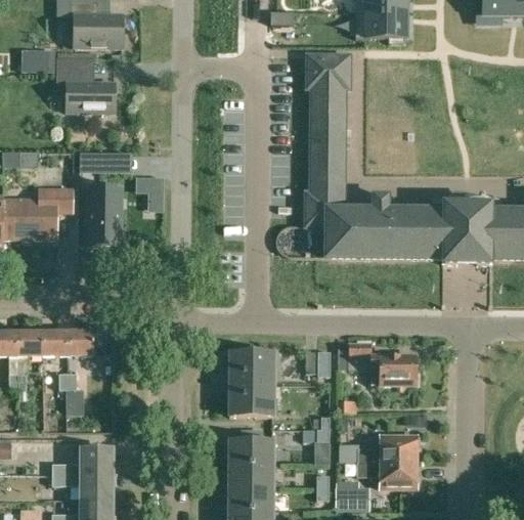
[(354,0),(354,12),(404,12),(404,0),(354,0)]
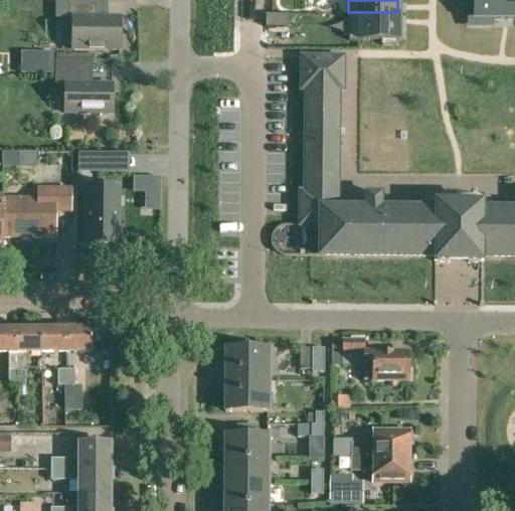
[(472,0),(473,16),(514,15),(514,14),(514,0),(472,0)]
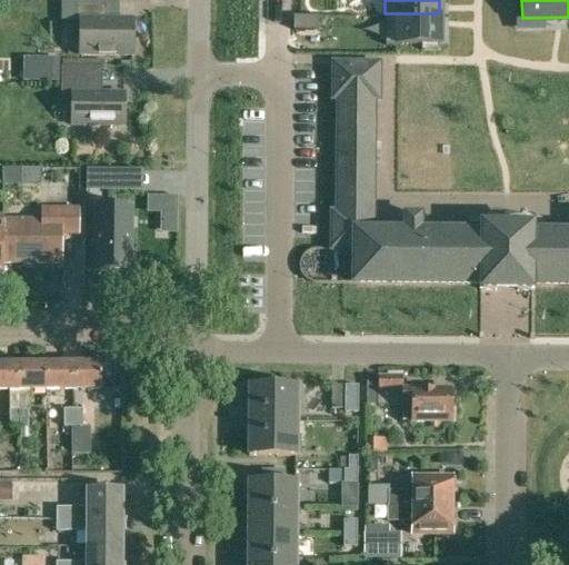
[(80,51),(132,51),(132,15),(105,15),(105,1),(77,1),(77,15),(80,15),(80,51)]
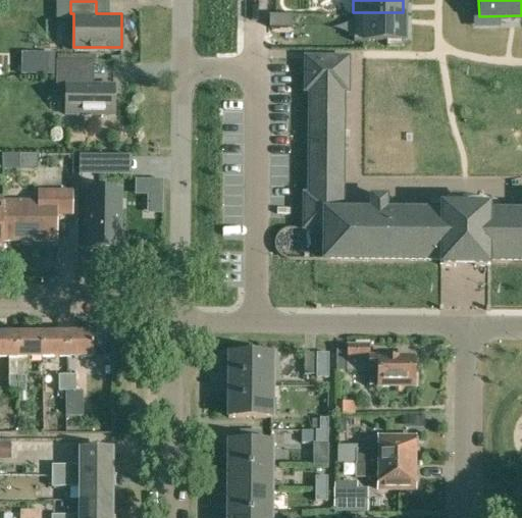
[(353,12),(353,38),(385,38),(385,44),(403,44),(403,12),(353,12)]
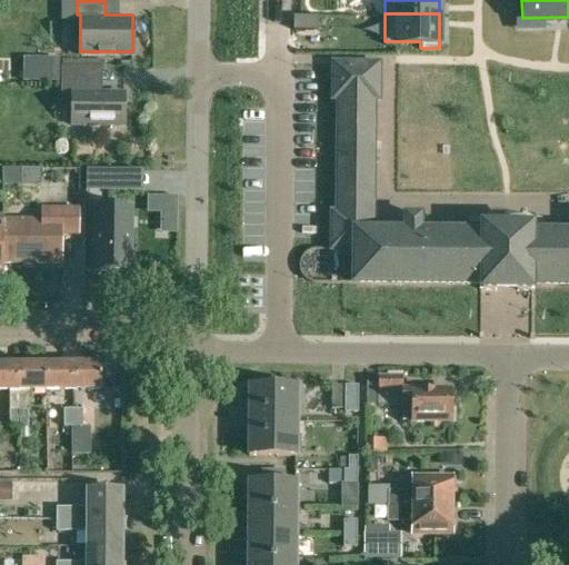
[(306,31),(306,45),(315,45),(315,31),(306,31)]
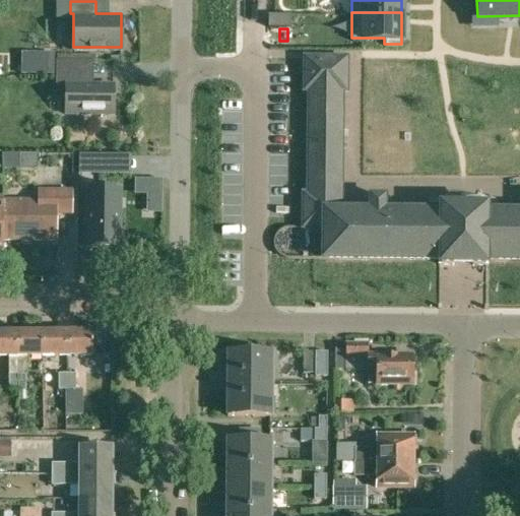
[(21,70),(54,70),(54,49),(21,49),(21,70)]
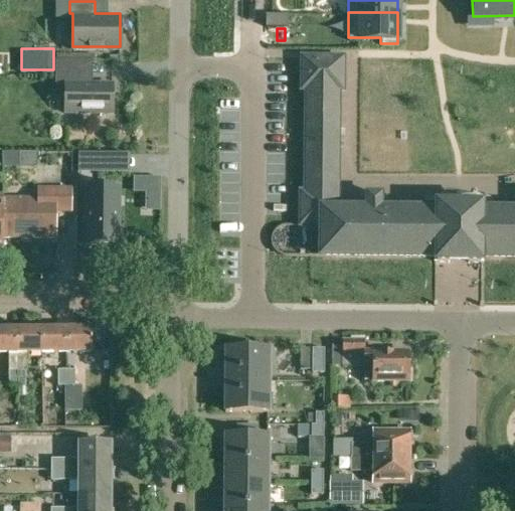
[(435,258),(435,259),(460,259),(482,259),(482,258),(480,258),(480,254),(514,254),(514,207),(481,207),(481,203),(475,203),(475,202),(493,202),(494,193),(461,193),(423,193),(423,202),(443,202),(443,203),(437,203),(437,207),(423,207),(423,208),(426,208),(426,216),(378,216),(378,210),(380,210),(380,208),(384,208),(384,206),(380,206),(380,192),(366,192),(366,206),(337,206),(338,88),(343,88),(343,54),(302,54),(301,87),(306,87),(305,189),(300,189),(300,222),(323,222),(322,252),(437,253),(437,258),(435,258)]
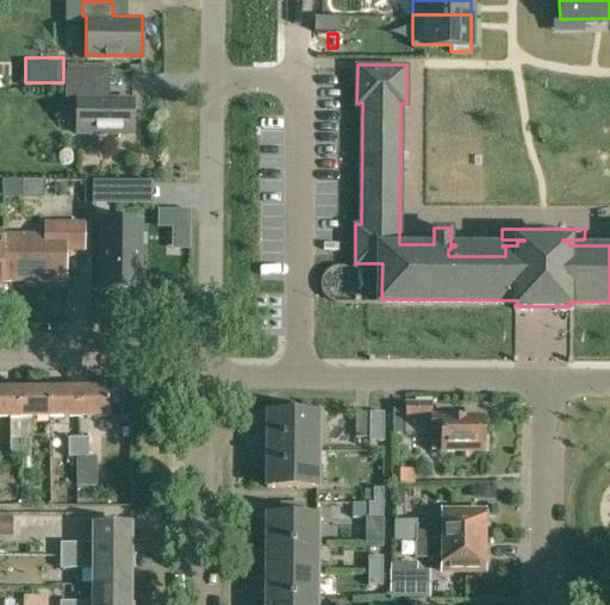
[(78,130),(132,131),(132,97),(78,95),(78,130)]
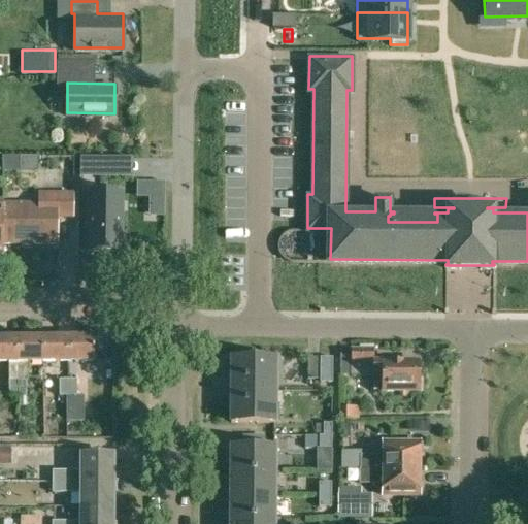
[(20,164),(20,153),(2,153),(2,168),(20,168),(20,167),(20,164)]
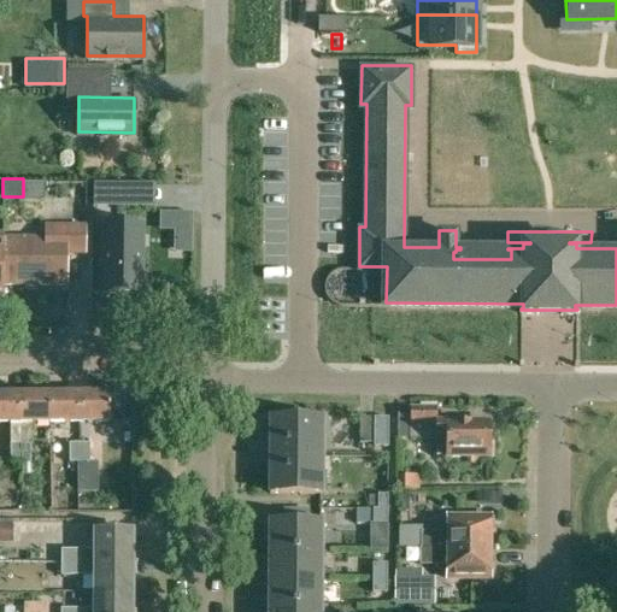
[(23,178),(23,192),(23,195),(43,195),(43,178),(23,178)]
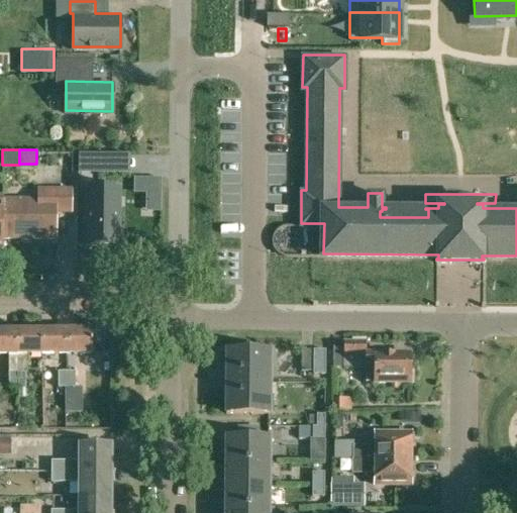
[(77,149),(77,163),(101,163),(101,149),(77,149)]
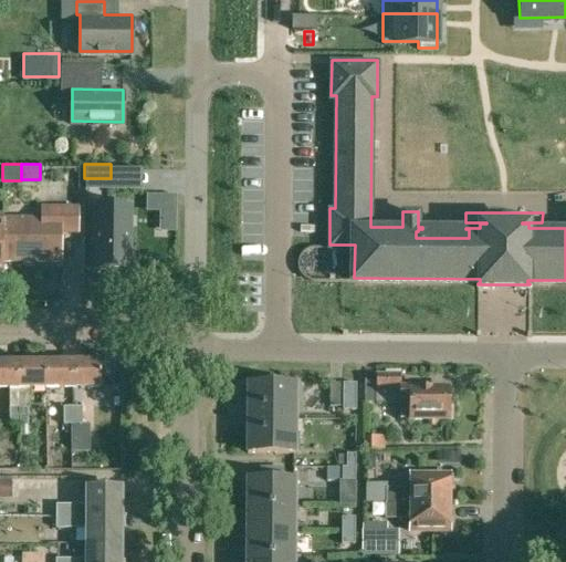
[(2,258),(17,258),(61,258),(62,230),(77,230),(77,203),(41,203),(41,214),(18,214),(2,212),(2,208),(0,208),(0,263),(2,264),(2,258)]
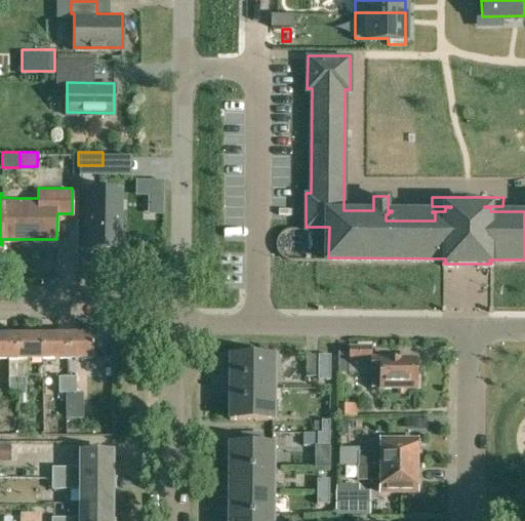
[(87,188),(87,247),(120,247),(120,188),(87,188)]
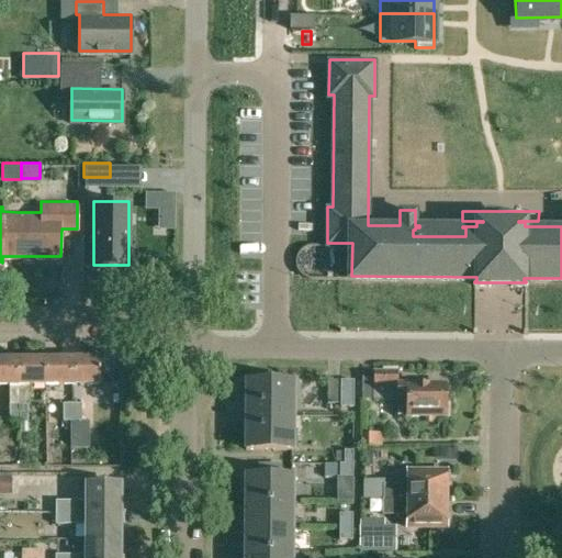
[(74,307),(91,308),(92,292),(74,291),(74,307)]
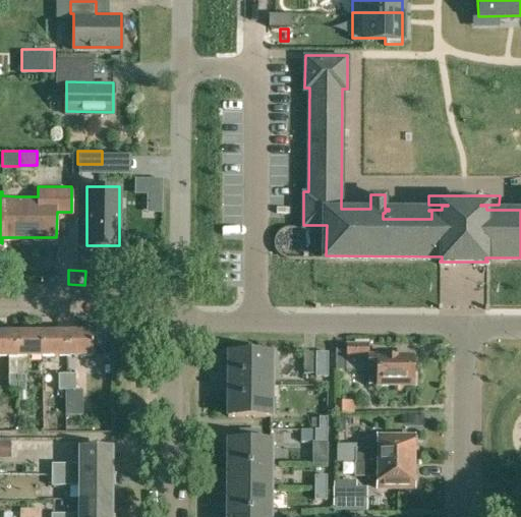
[(0,354),(16,354),(16,331),(0,330),(0,354)]
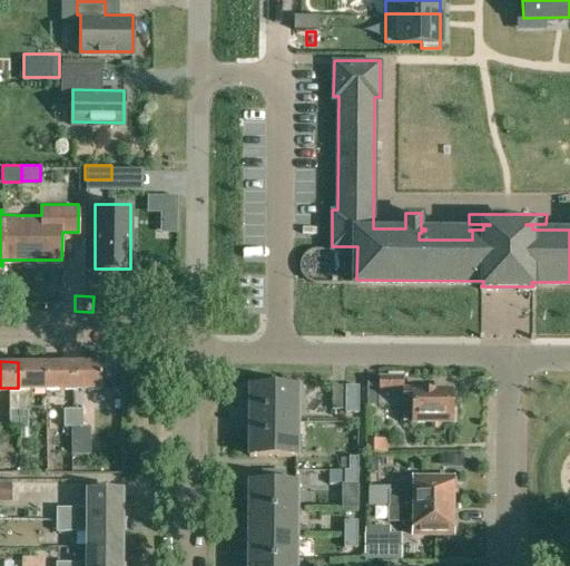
[(18,362),(18,388),(46,388),(46,361),(18,362)]
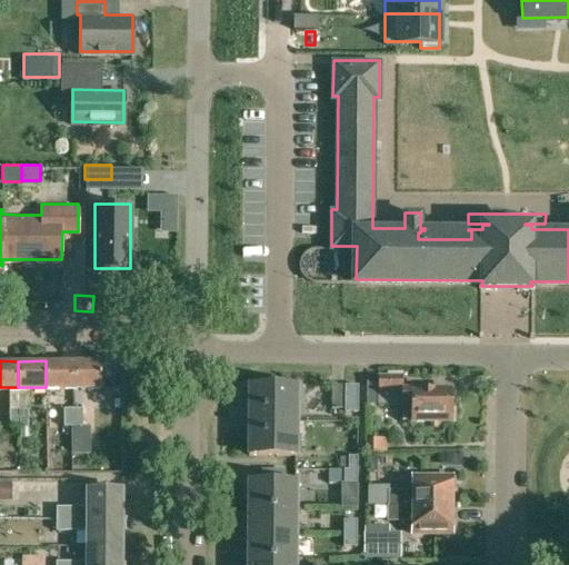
[(46,360),(46,387),(73,387),(73,360),(46,360)]
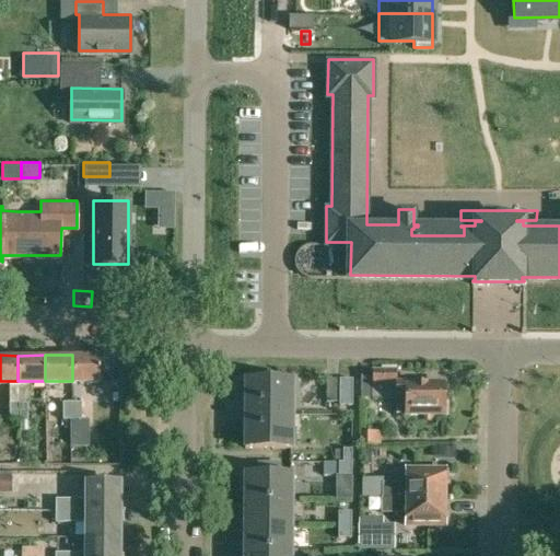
[(72,355),(72,381),(100,381),(100,355),(72,355)]
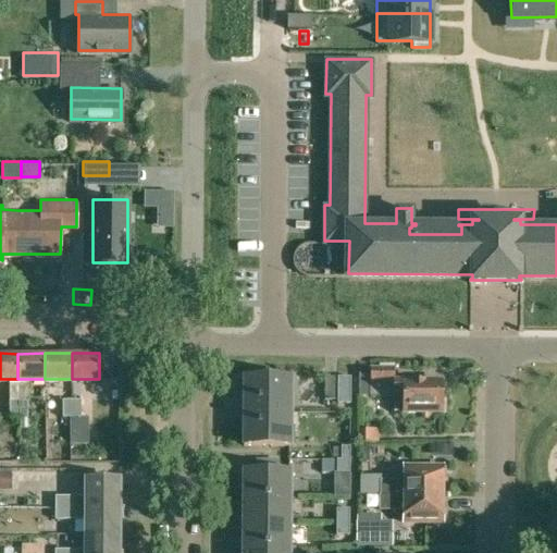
[(403,409),(403,410),(446,409),(446,397),(442,397),(442,380),(394,380),(394,367),(371,367),(371,369),(359,369),(358,393),(394,393),(394,409),(403,409)]
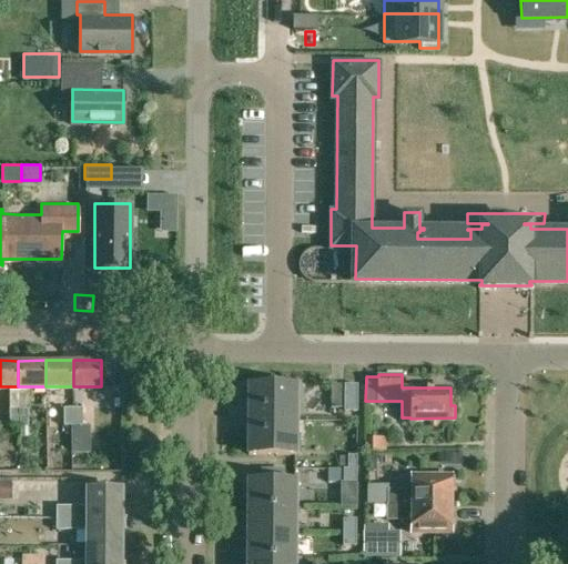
[(345,408),(357,408),(358,381),(332,381),(332,403),(345,404),(345,408)]
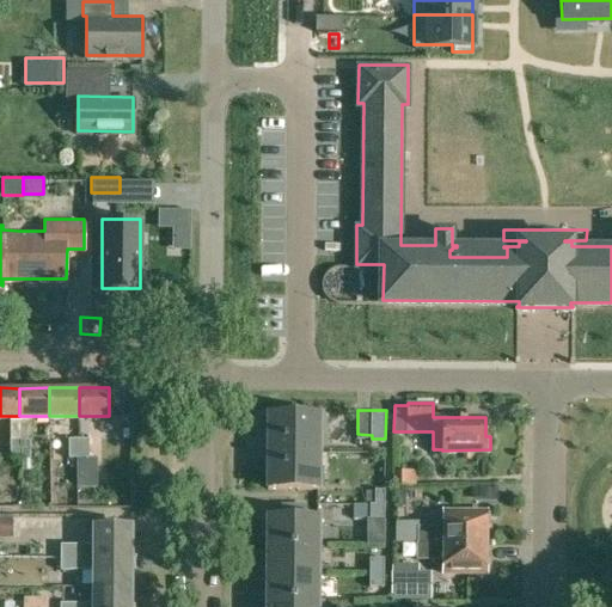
[(269,485),(320,486),(322,412),(270,412),(270,443),(265,443),(265,454),(270,454),(269,485)]
